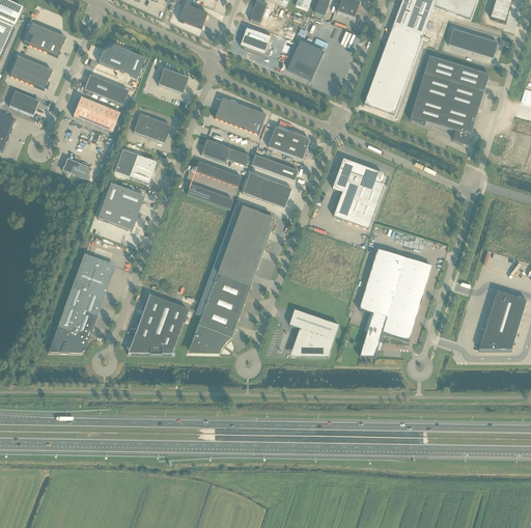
[(0,0),(0,57),(23,6),(7,0),(0,0)]
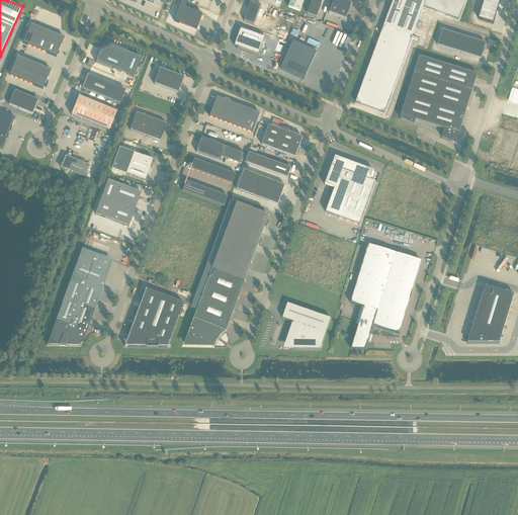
[(187,0),(180,0),(174,18),(196,26),(202,11),(185,5),(187,0)]
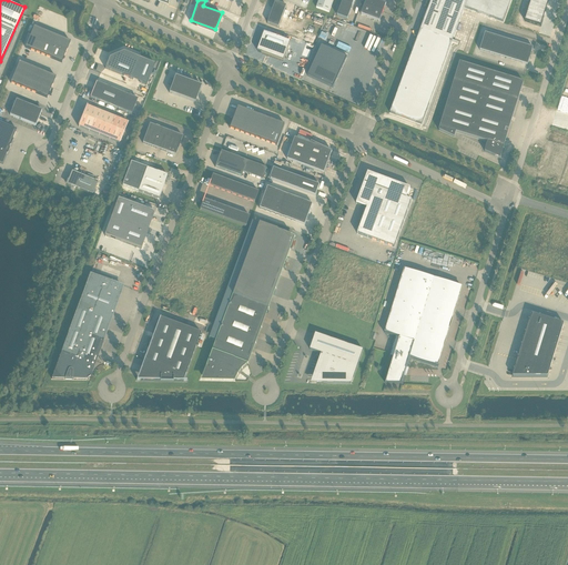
[(286,2),(279,0),(275,0),(267,20),(279,24),(286,2)]
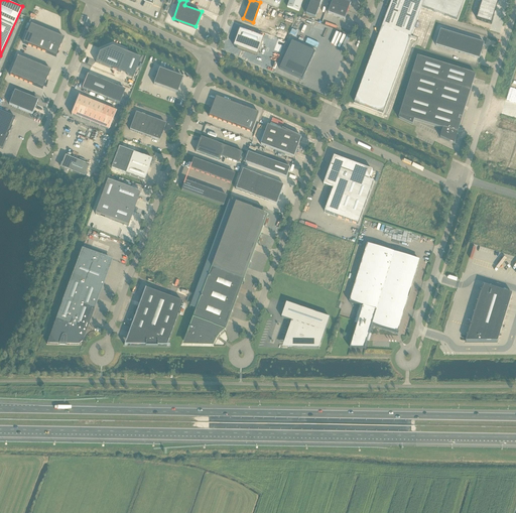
[(288,0),(287,4),(298,8),(301,0),(288,0)]
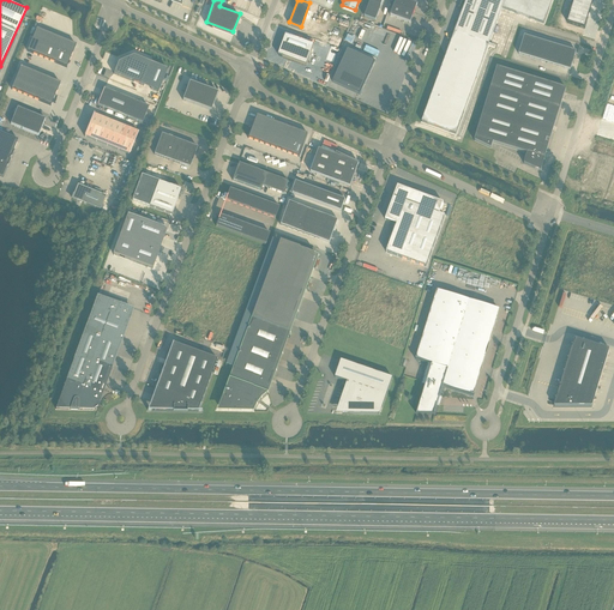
[(381,2),(381,0),(369,0),(365,13),(377,18),(381,2)]
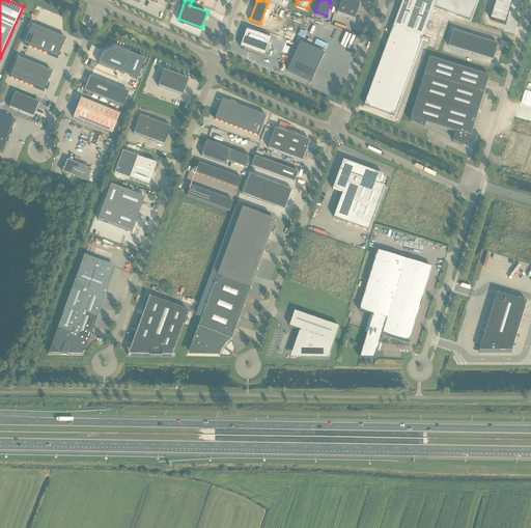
[(341,0),(340,3),(358,9),(361,1),(359,0),(341,0)]
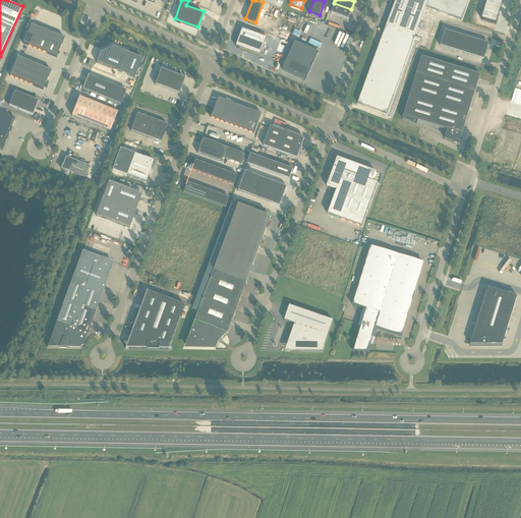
[(395,0),(358,101),(387,111),(426,4),(462,17),(468,0),(395,0)]
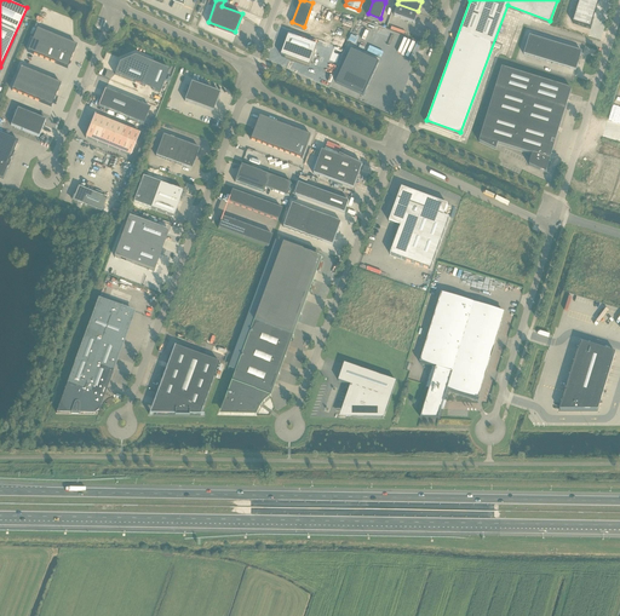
[(579,0),(573,21),(590,26),(597,0),(579,0)]
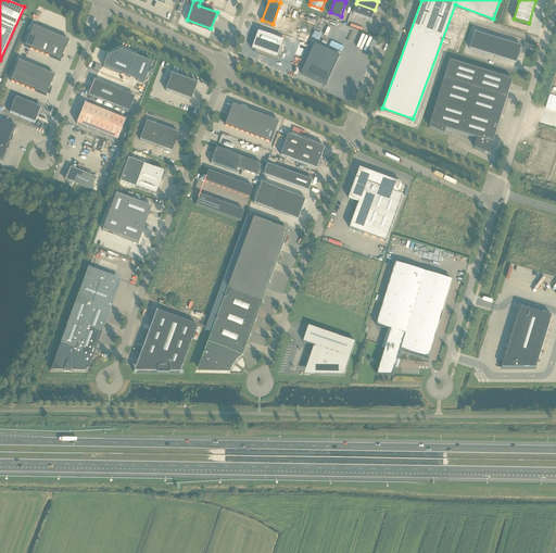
[(356,3),(353,11),(371,19),(375,10),(356,3)]
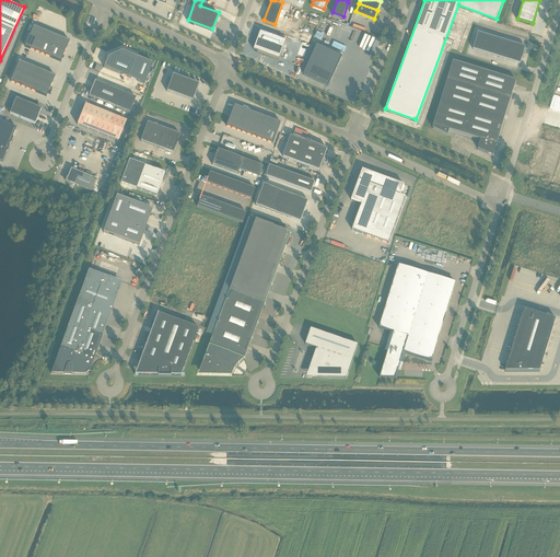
[(457,31),(461,22),(455,20),(452,27),(457,31)]
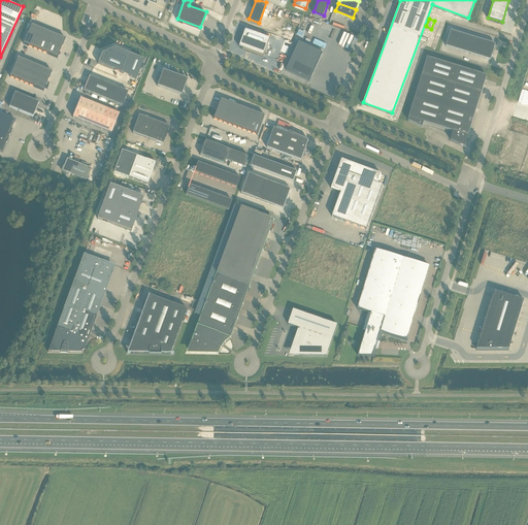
[(32,22),(24,41),(58,56),(65,36),(32,22)]
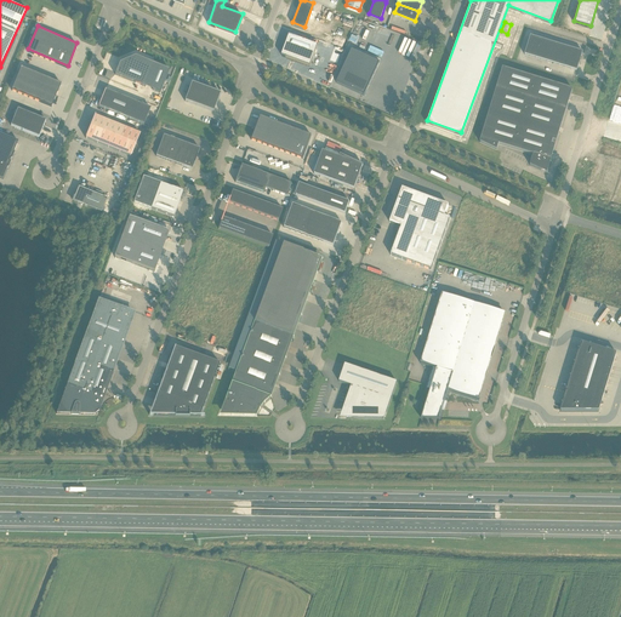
[(290,32),(281,52),(311,63),(318,43),(290,32)]
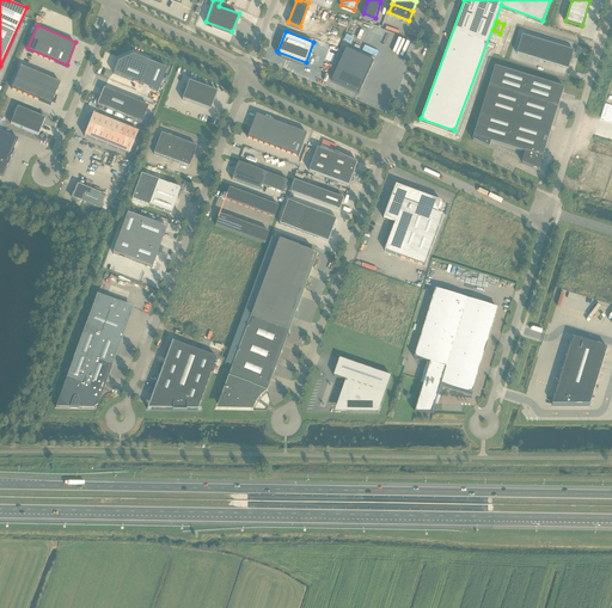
[(574,48),(522,32),(518,50),(569,67),(574,48)]
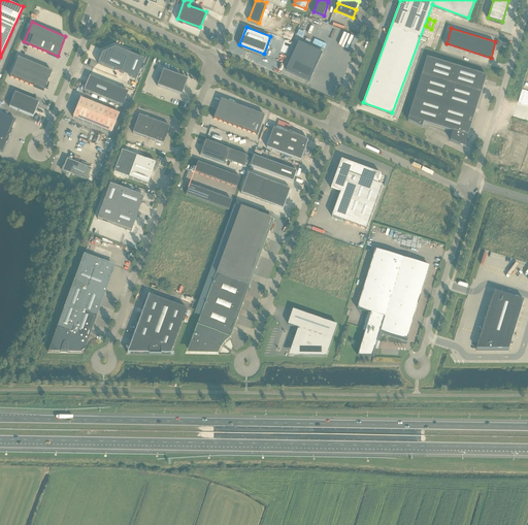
[(299,39),(286,68),(309,78),(323,51),(299,39)]
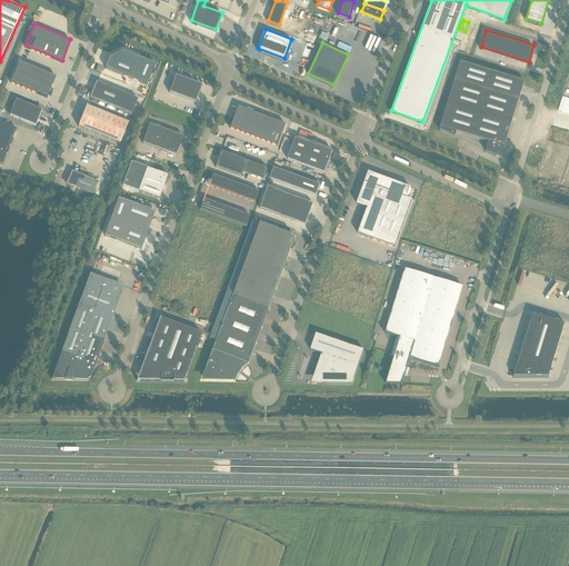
[(110,55),(106,66),(147,82),(156,61),(125,49),(110,55)]
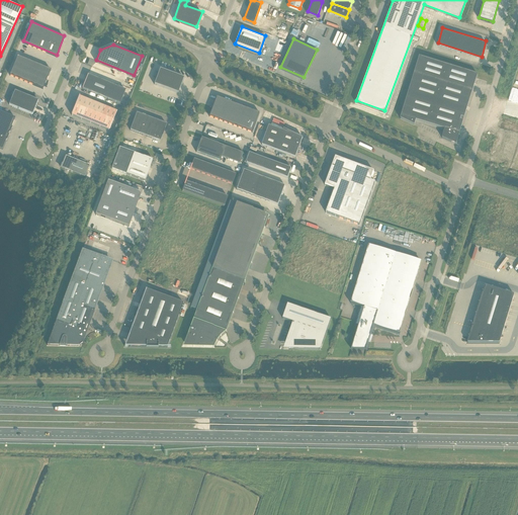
[(17,54),(10,73),(42,86),(51,68),(17,54)]
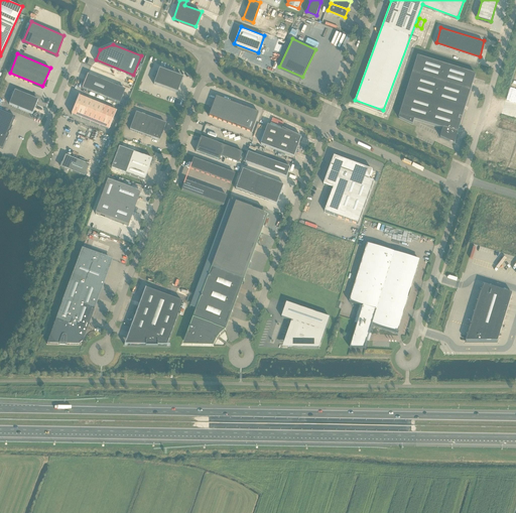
[(476,72),(417,53),(399,116),(413,122),(414,117),(443,126),(440,135),(455,141),(476,72)]
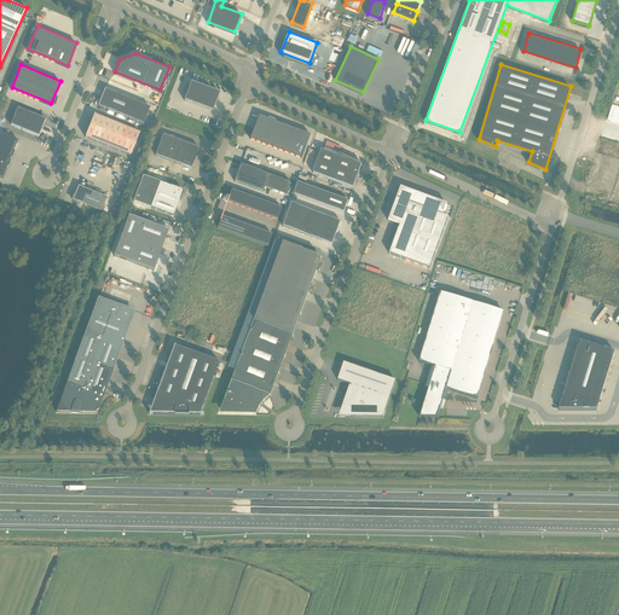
[(191,79),(184,98),(213,109),(220,90),(191,79)]
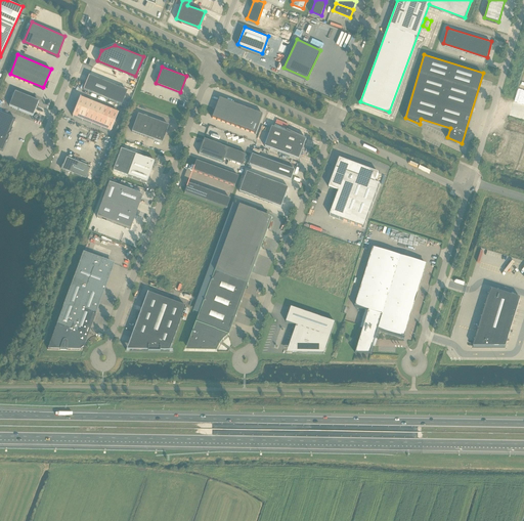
[(127,88),(89,73),(84,87),(122,102),(127,88)]
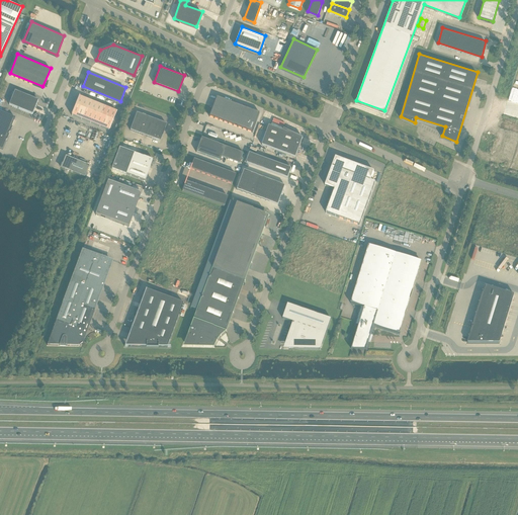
[(15,88),(9,102),(32,112),(38,97),(15,88)]
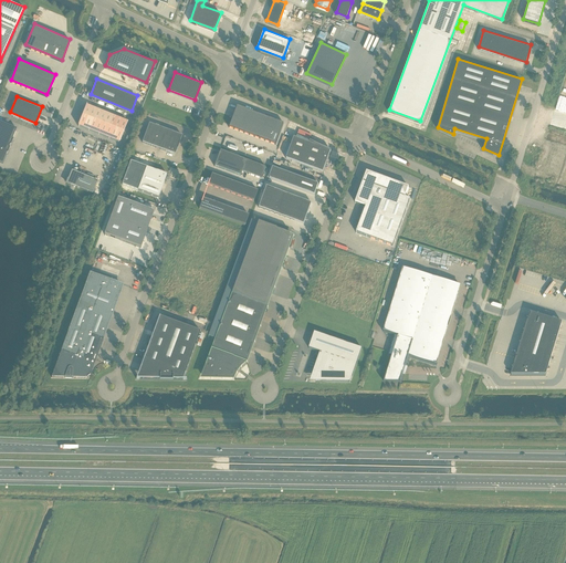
[(87,102),(86,102),(79,123),(119,139),(127,120),(86,103),(87,102)]
